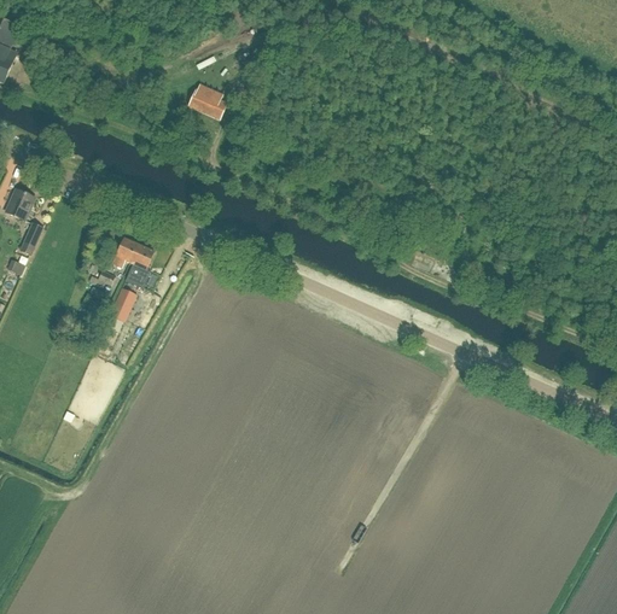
[(0,81),(3,82),(12,62),(16,52),(10,50),(0,45),(0,81)]
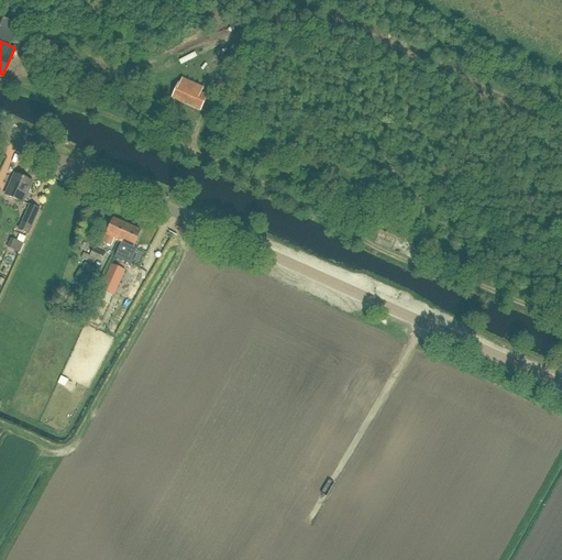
[(202,86),(180,76),(178,81),(177,80),(171,96),(199,109),(207,94),(200,90),(202,86)]
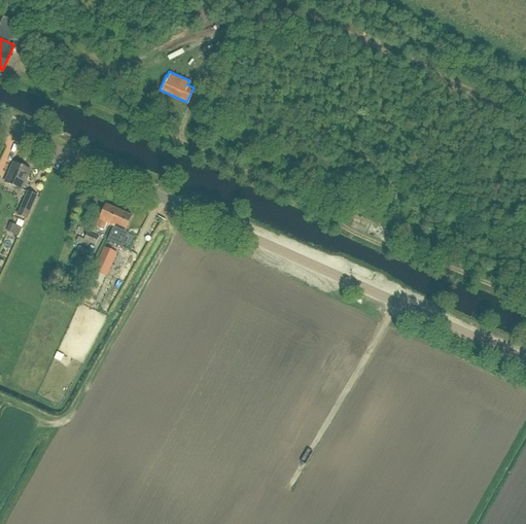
[(61,86),(64,80),(49,74),(46,80),(61,86)]
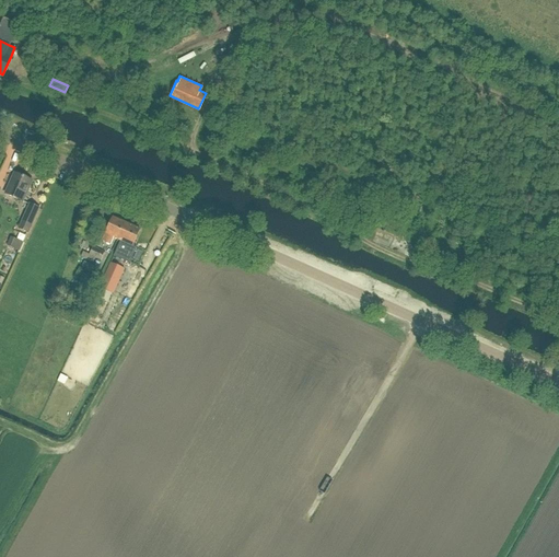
[(27,176),(18,172),(15,175),(12,174),(4,190),(22,199),(30,182),(25,180),(27,176)]
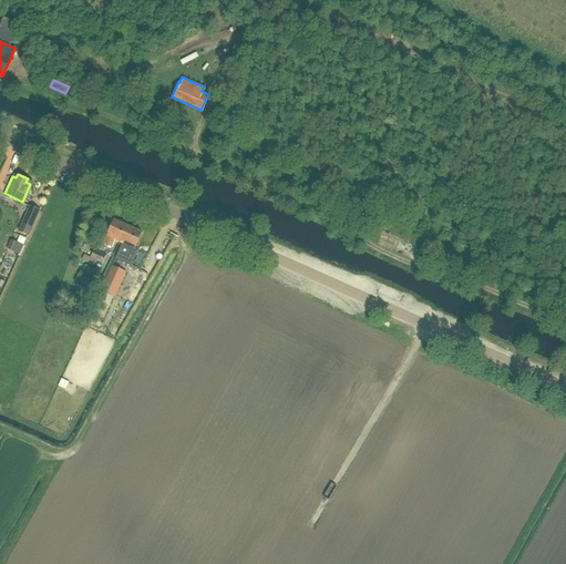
[(28,235),(39,208),(29,204),(17,229),(28,235)]
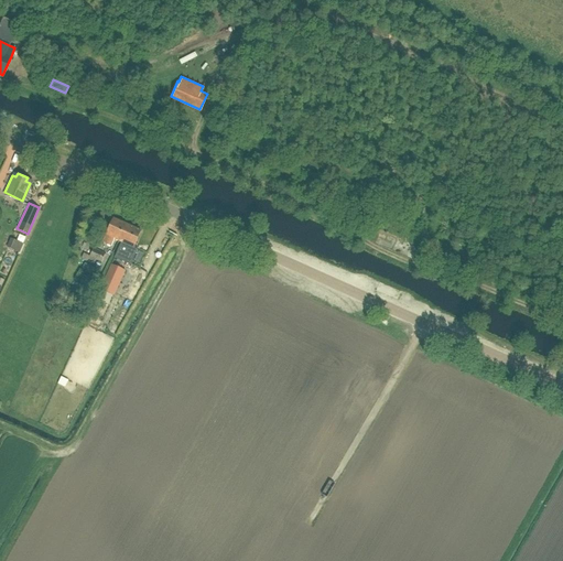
[(119,239),(126,223),(112,216),(105,234),(107,234),(104,240),(111,244),(114,237),(119,239)]
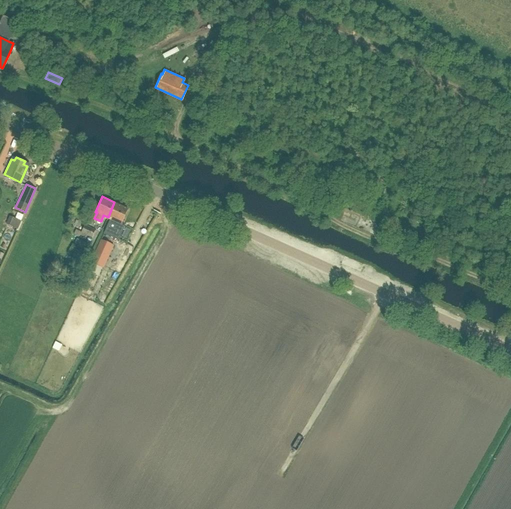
[(127,207),(114,202),(108,217),(109,218),(103,232),(118,239),(124,224),(120,222),(127,207)]
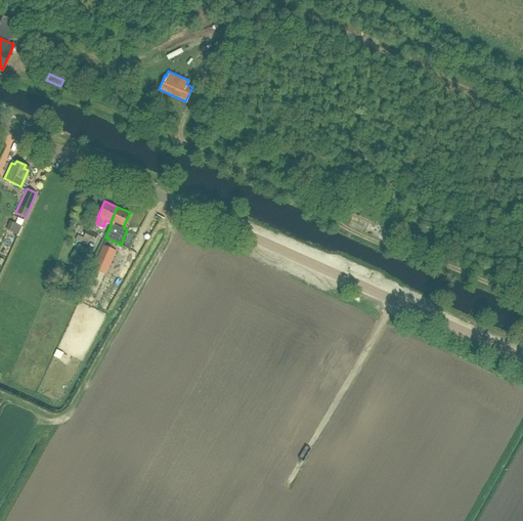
[(5,228),(17,233),(22,225),(8,219),(5,228)]
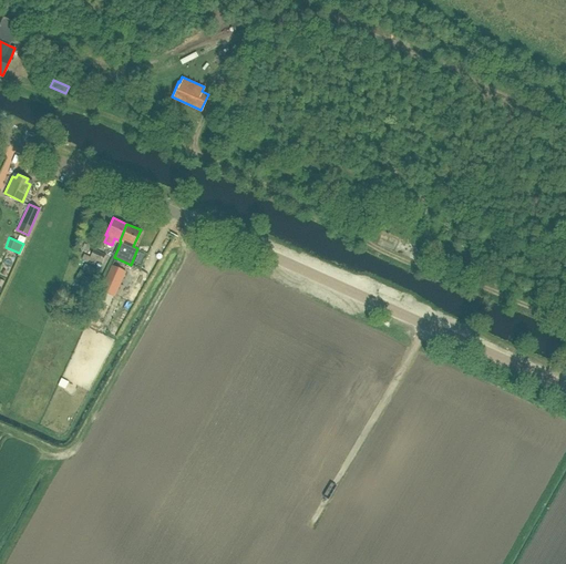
[(101,262),(105,253),(93,247),(88,258),(94,262),(95,259),(101,262)]
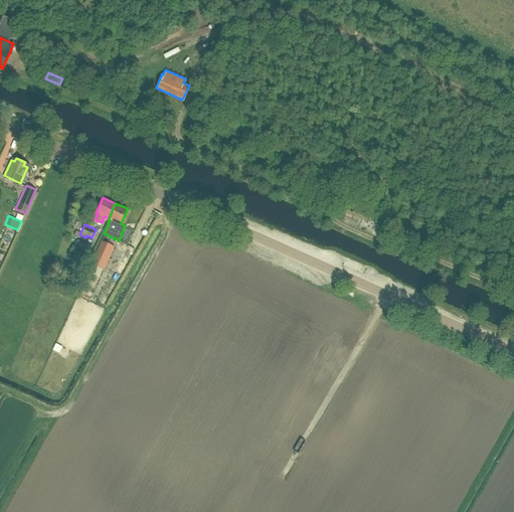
[(83,247),(86,242),(76,238),(74,242),(83,247)]
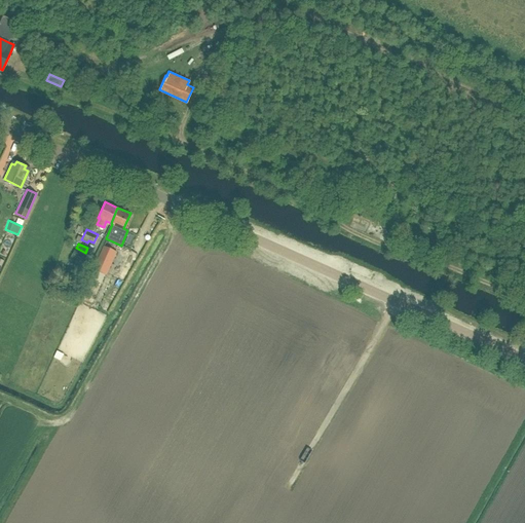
[(115,251),(103,246),(92,267),(105,273),(115,251)]
